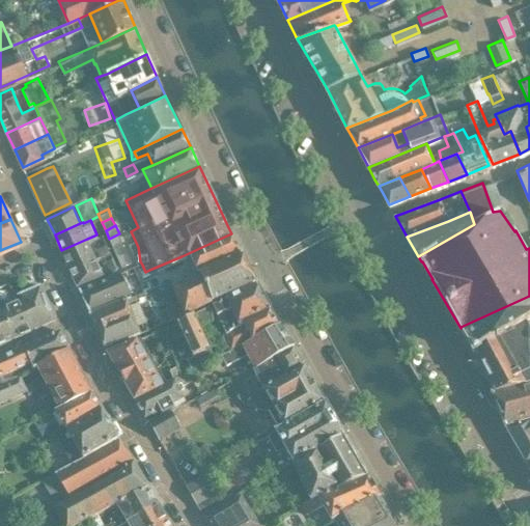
[(96,234),(94,236),(99,244),(95,245),(100,252),(108,248),(101,232),(96,234)]
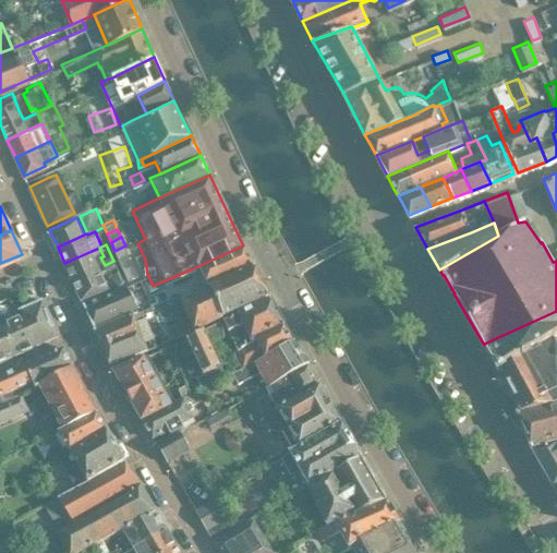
[(125,245),(114,251),(119,260),(129,254),(125,245)]
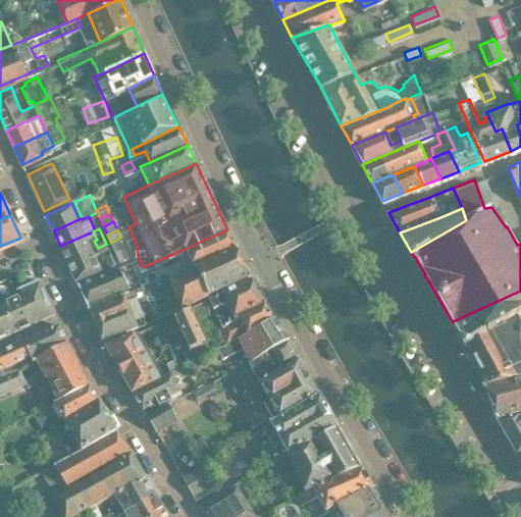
[(238,248),(227,229),(178,252),(188,270),(238,248)]
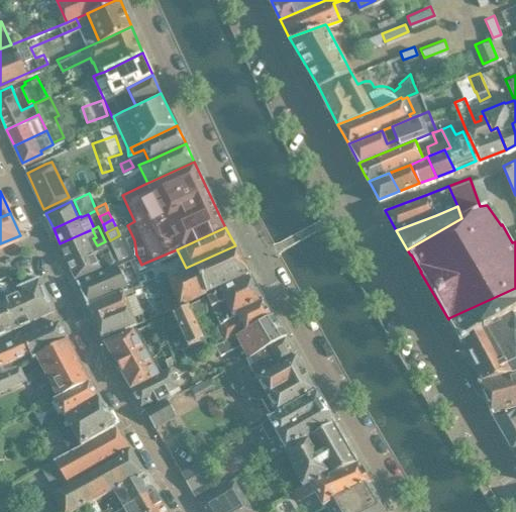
[(85,232),(60,243),(67,259),(92,247),(85,232)]
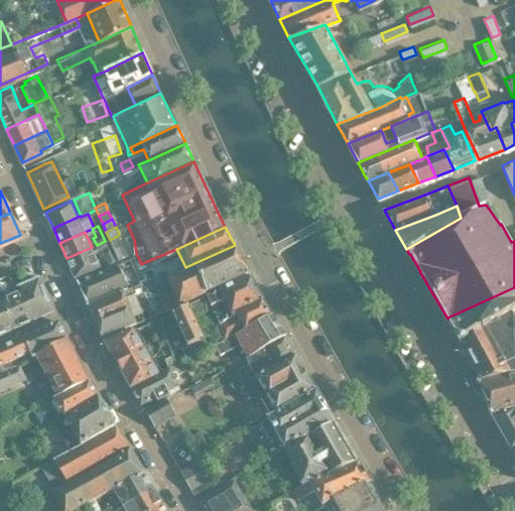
[(119,235),(110,240),(113,248),(123,243),(119,235)]
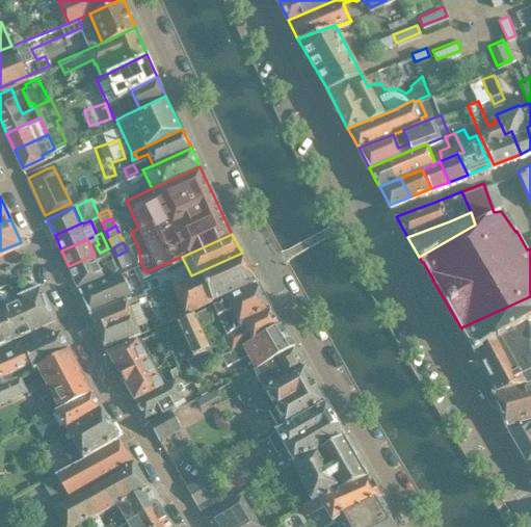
[(127,251),(116,256),(121,264),(130,260),(127,251)]
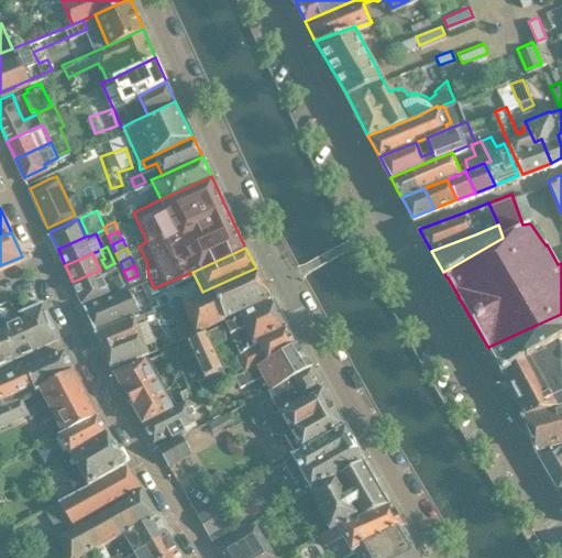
[(190,318),(177,325),(182,336),(270,296),(256,267),(202,292),(183,302),(190,318)]
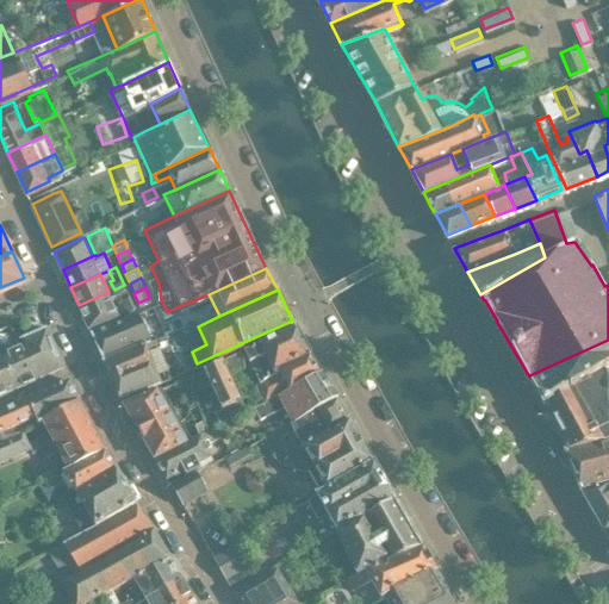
[(109,292),(79,305),(88,324),(110,315),(117,311),(109,292)]
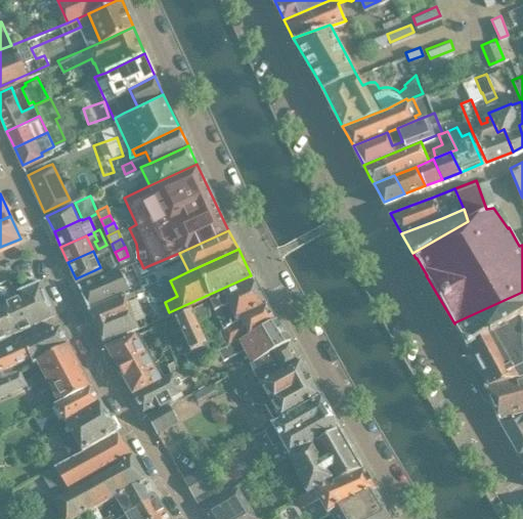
[(109,264),(115,261),(111,252),(104,255),(109,264)]
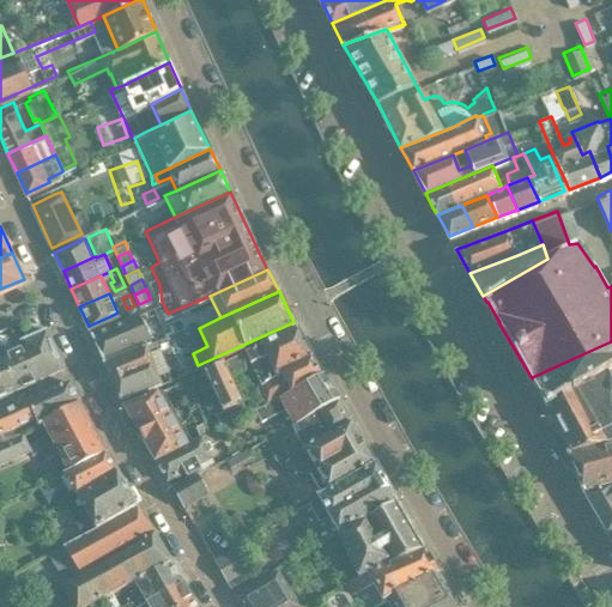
[(103,358),(151,340),(144,323),(140,316),(138,309),(113,321),(90,331),(103,358)]
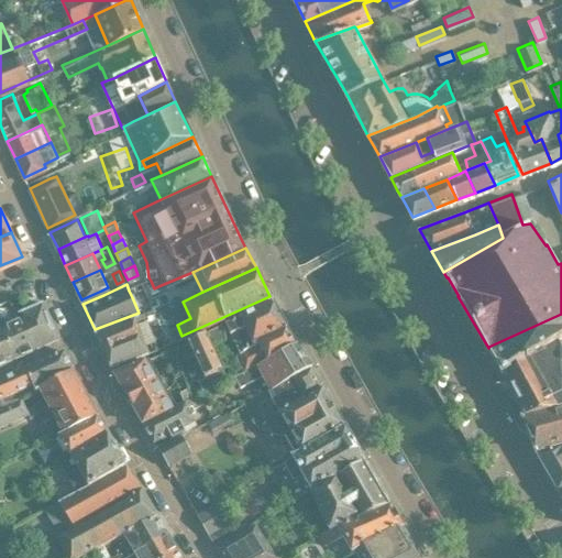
[(42,298),(19,308),(36,345),(58,335),(42,298)]
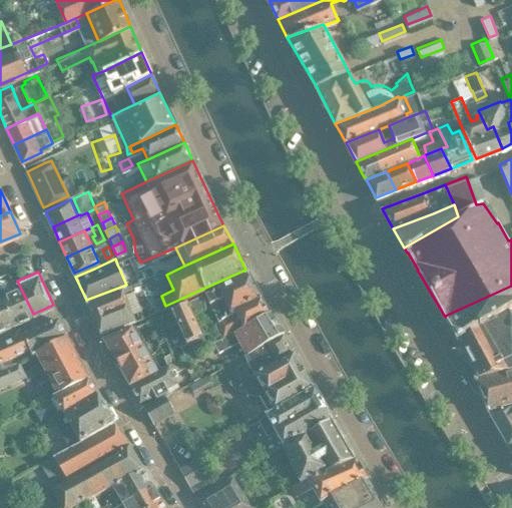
[(223,283),(205,292),(217,319),(236,310),(261,297),(246,272),(223,283)]
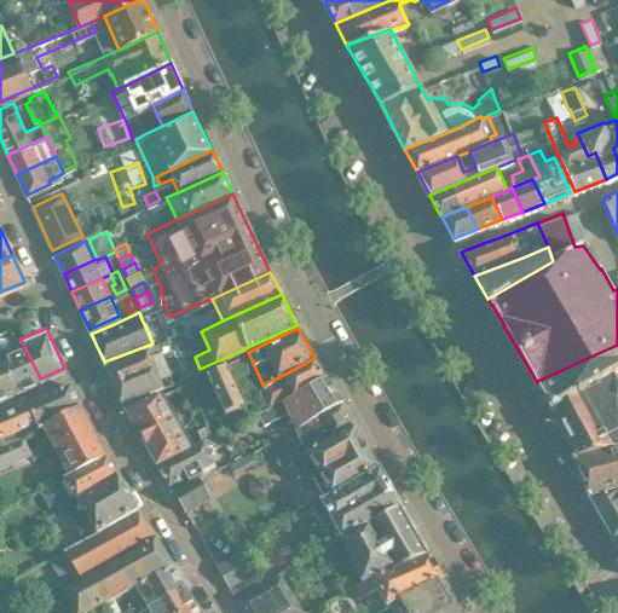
[(18,335),(13,337),(18,348),(1,357),(16,389),(40,379),(21,339),(19,339),(18,335)]
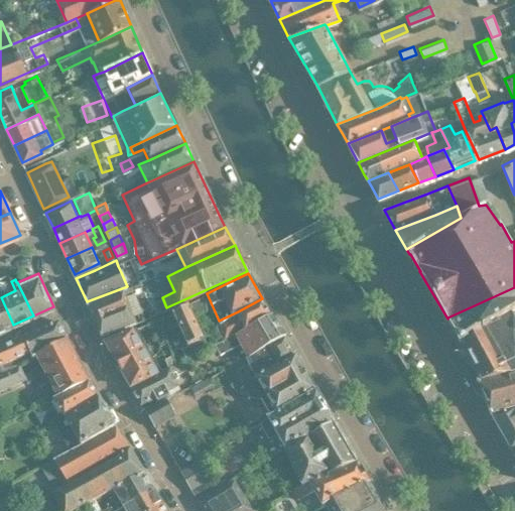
[(131,284),(127,286),(87,301),(94,317),(128,304),(125,295),(134,292),(131,284)]
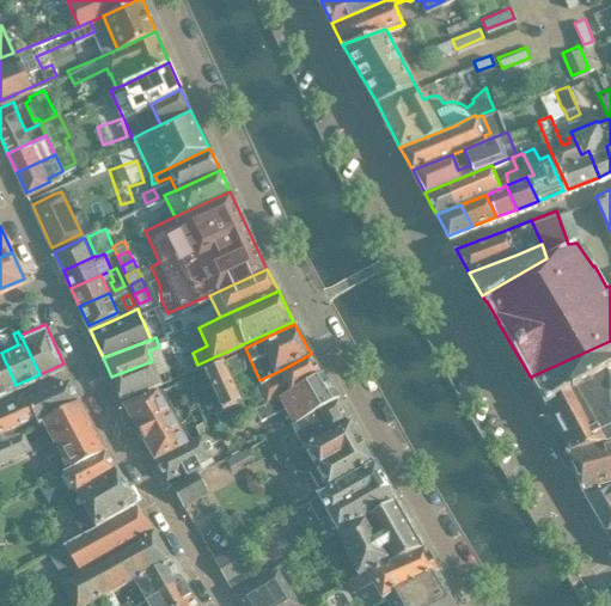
[(610,341),(531,377),(543,397),(542,397),(547,404),(569,448),(610,438),(610,341)]
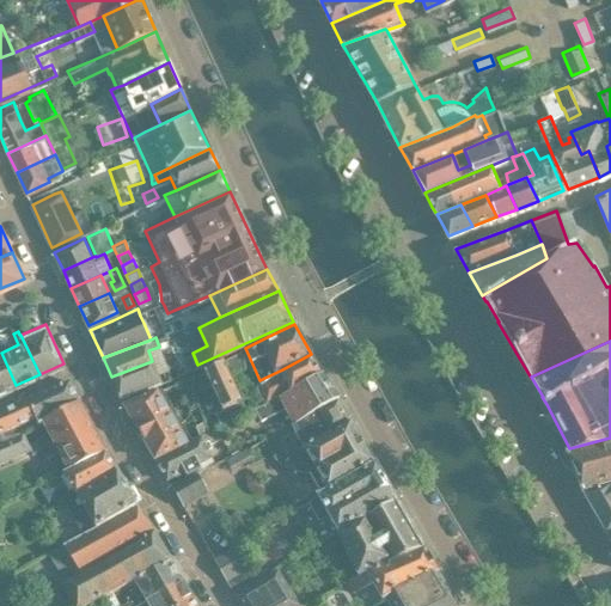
[(0,392),(16,385),(1,353),(0,350),(0,392)]
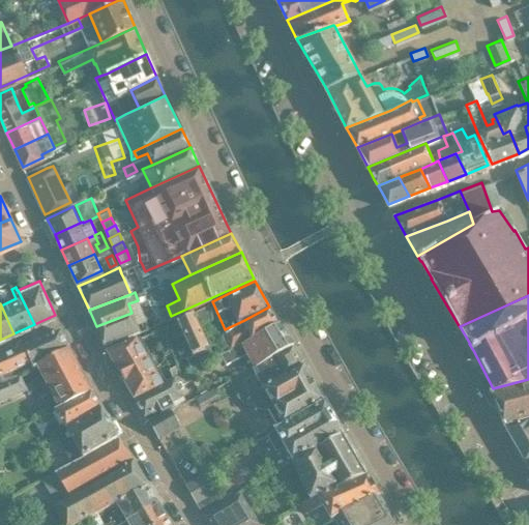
[(213,316),(207,303),(195,311),(200,323),(213,316)]
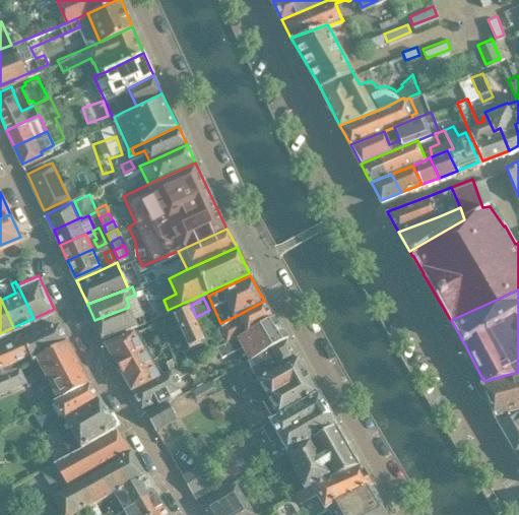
[(264,301),(240,314),(248,329),(273,315),(264,301)]
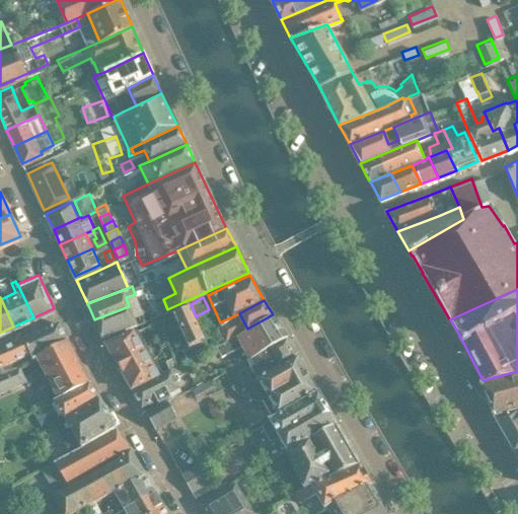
[(191,304),(173,312),(182,331),(189,344),(205,337),(195,316),(196,316),(191,304)]
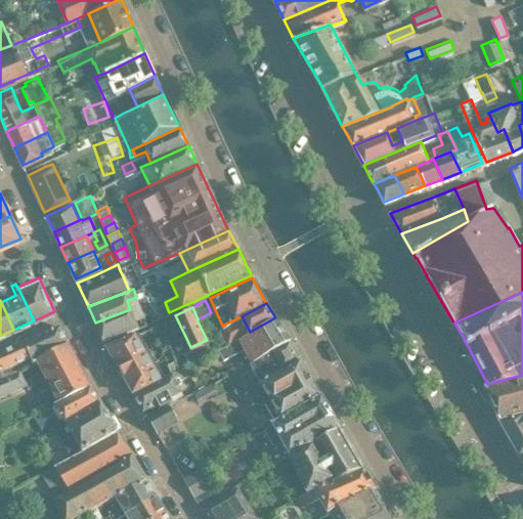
[(130,309),(95,322),(103,339),(137,326),(130,309)]
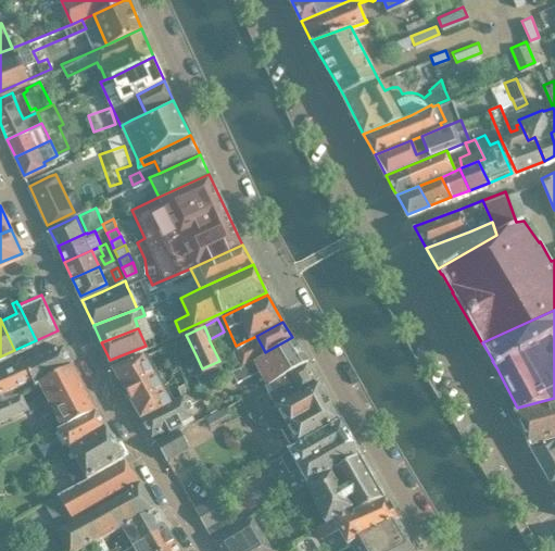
[(256,336),(236,346),(231,348),(240,364),(231,368),(237,379),(259,368),(267,385),(306,361),(307,361),(292,337),(265,352),(256,336)]
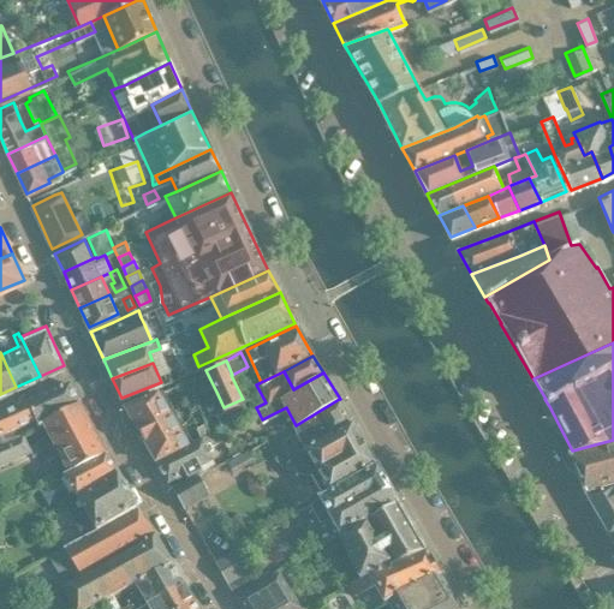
[(198,399),(195,392),(189,377),(179,382),(190,410),(201,406),(198,399)]
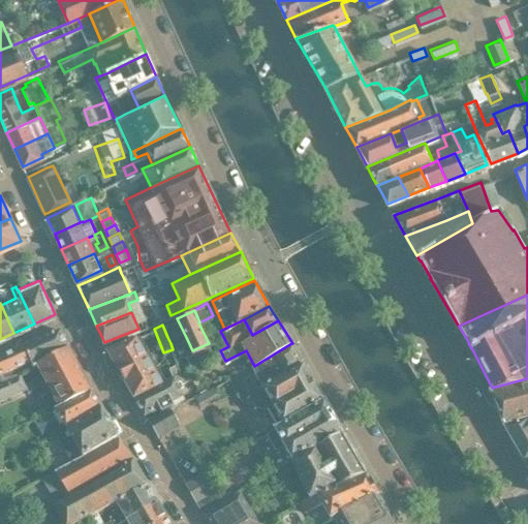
[(68,345),(60,326),(24,342),(31,358),(34,364),(36,363),(68,345)]
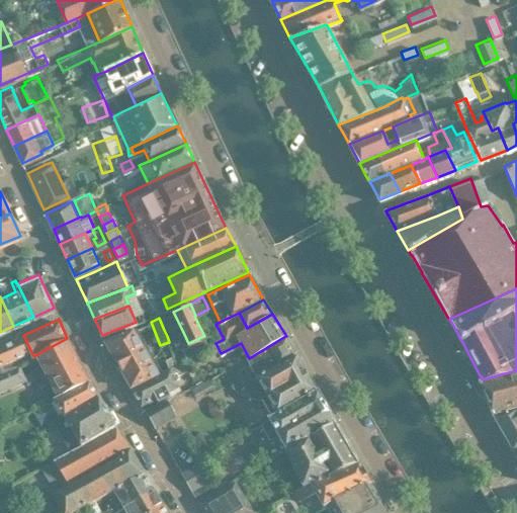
[(137,327),(105,340),(114,357),(144,341),(137,327)]
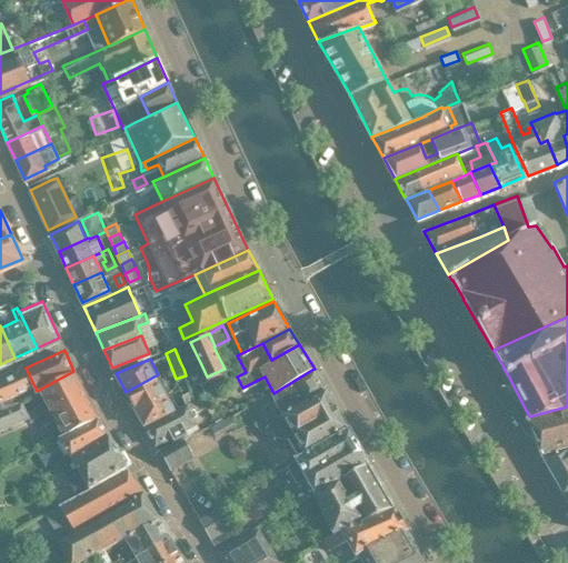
[(207,376),(200,362),(183,369),(186,375),(189,384),(200,380),(207,376)]
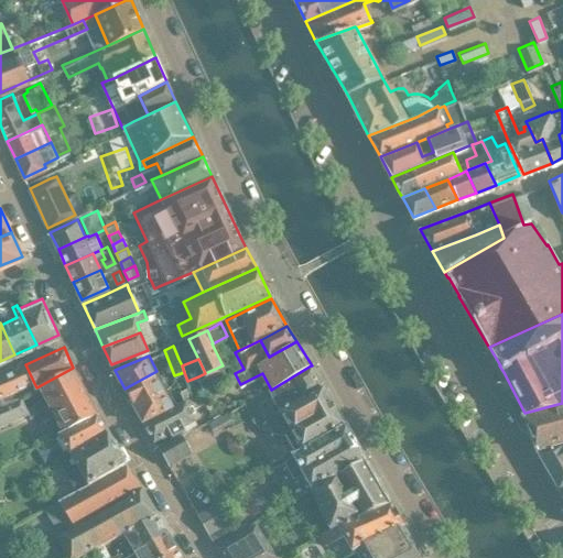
[(25,364),(0,375),(0,404),(12,398),(10,392),(33,381),(25,364)]
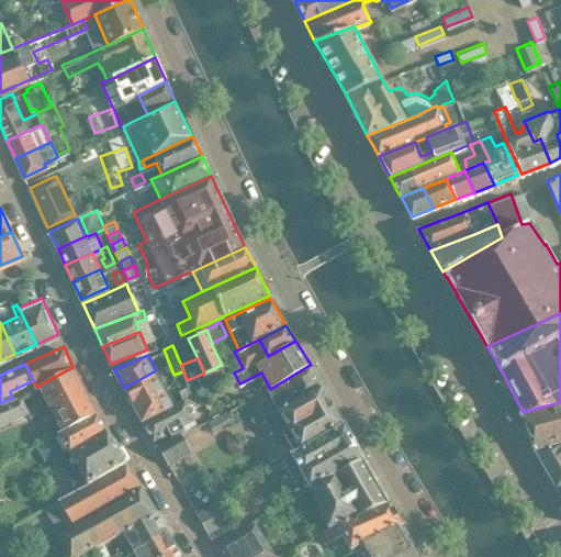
[(222,365),(204,372),(198,376),(202,387),(226,375),(222,365)]
